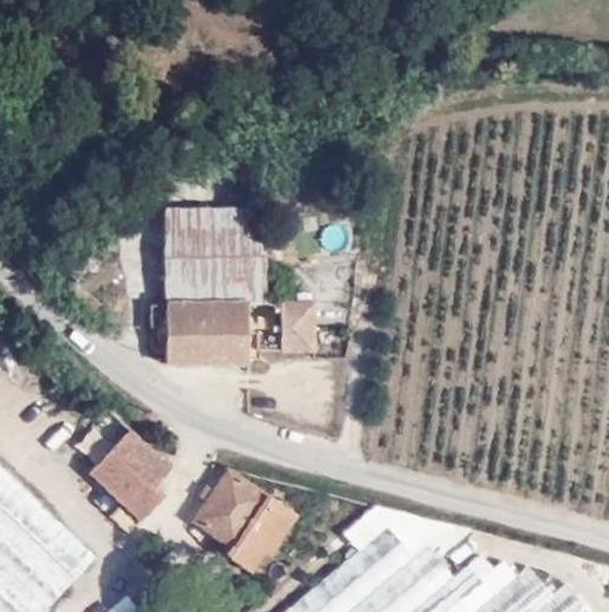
[(253,206),(165,206),(166,369),(322,367),(321,306),(254,307),(253,206)]
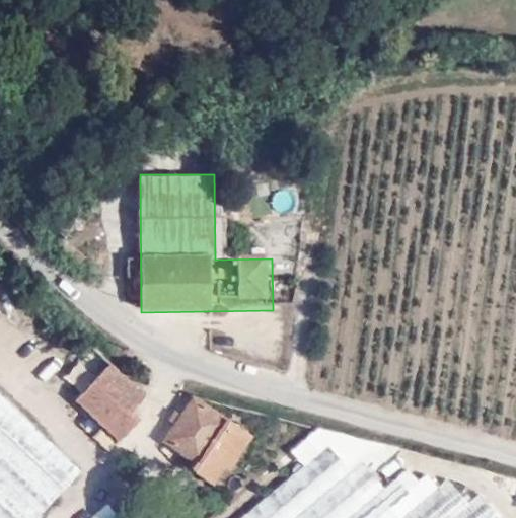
[(296,278),(281,278),(281,296),(296,296),(296,278)]
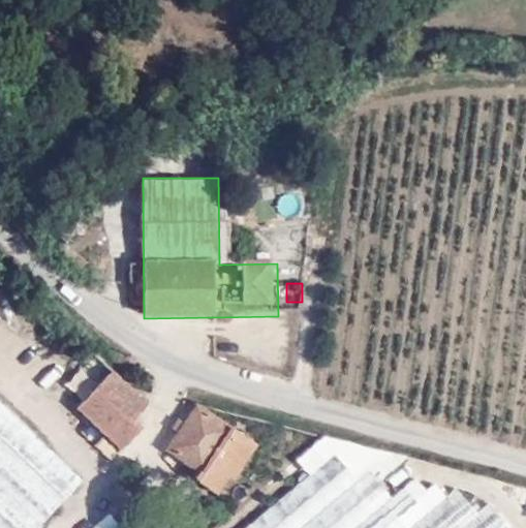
[(84,368),(70,380),(86,397),(99,384),(84,368)]
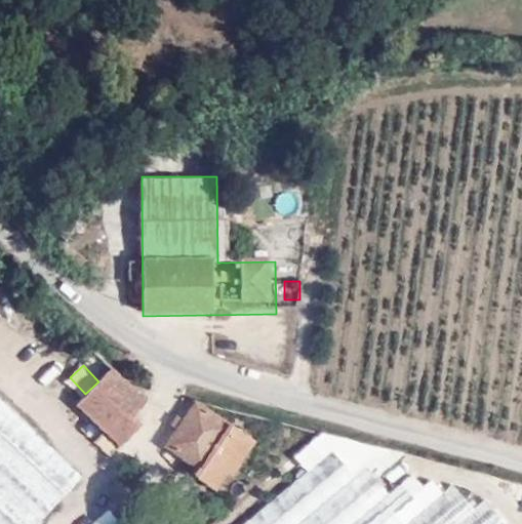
[(115,367),(77,406),(123,451),(146,428),(135,417),(151,402),(115,367)]
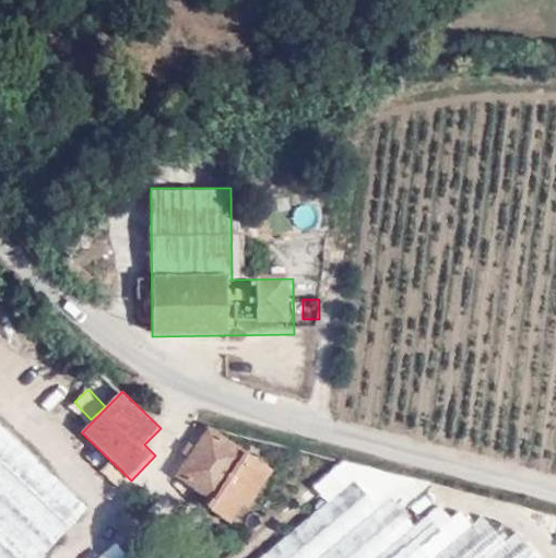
[(0,557),(32,557),(83,505),(0,425),(0,557)]
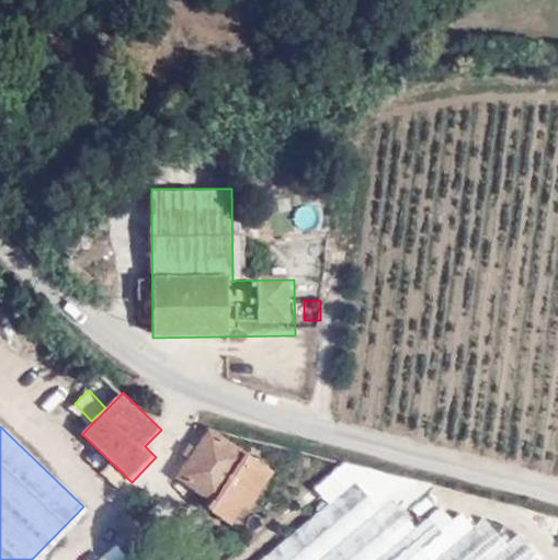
[(241,501),(247,503),(269,470),(208,429),(177,472),(212,498),(208,505),(228,518),(241,501)]
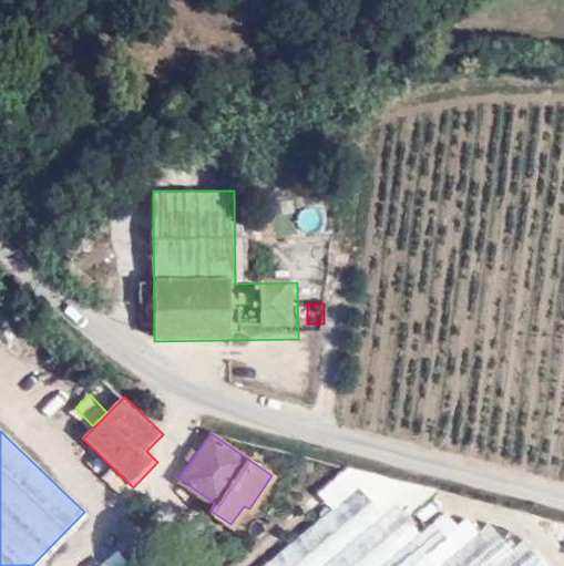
[(398,504),(385,516),(359,487),(265,565),(547,565),(550,565),(525,536),(512,547),(490,522),(458,549),(433,521),(421,531),(398,504)]
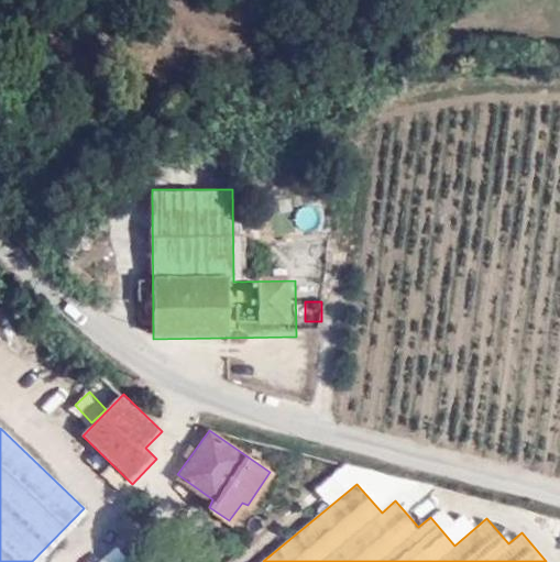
[(127,561),(112,547),(94,561),(127,561)]
